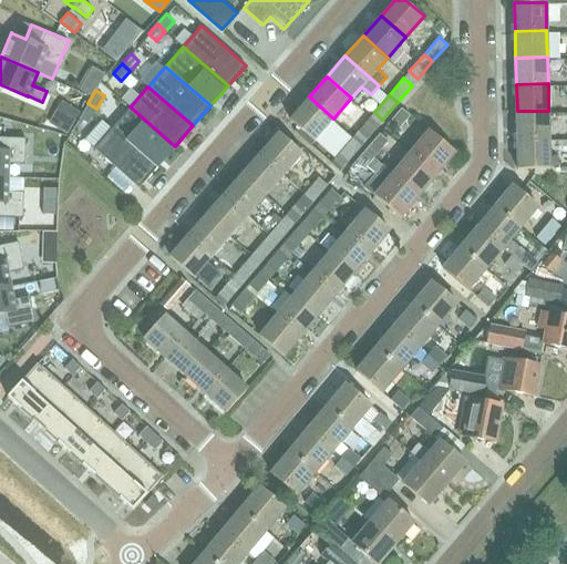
[(333,119),(309,96),(290,118),(316,140),(333,119)]
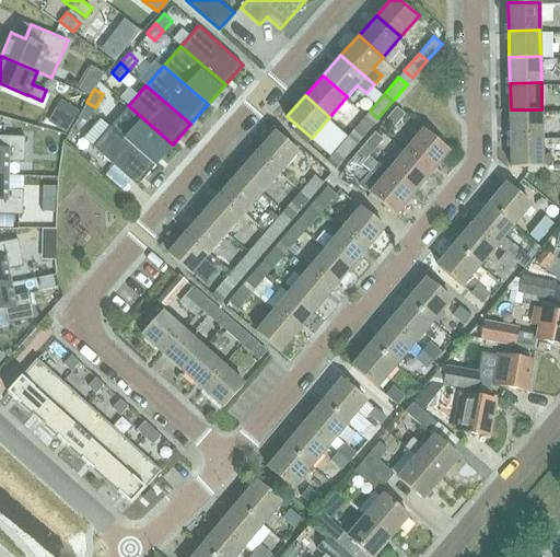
[(88,120),(95,107),(86,102),(79,115),(88,120)]
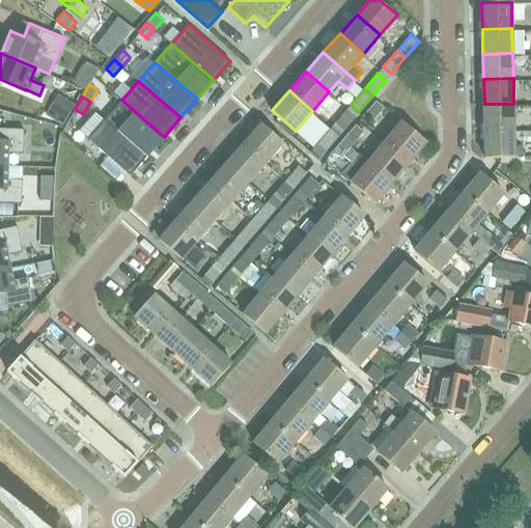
[(75,104),(65,98),(56,113),(50,109),(47,114),(63,123),(75,104)]
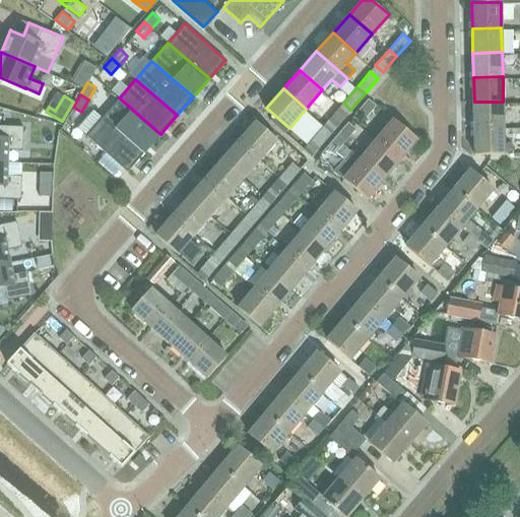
[(160,134),(119,98),(113,105),(104,116),(103,116),(144,152),(160,134)]
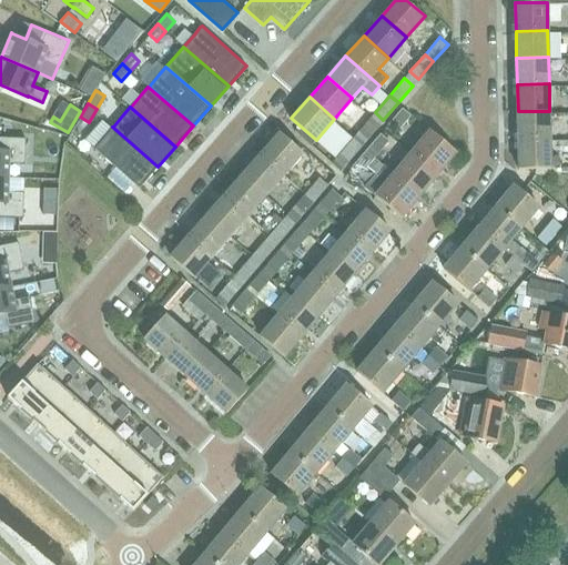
[(388,123),(397,130),(412,113),(403,107),(388,123)]
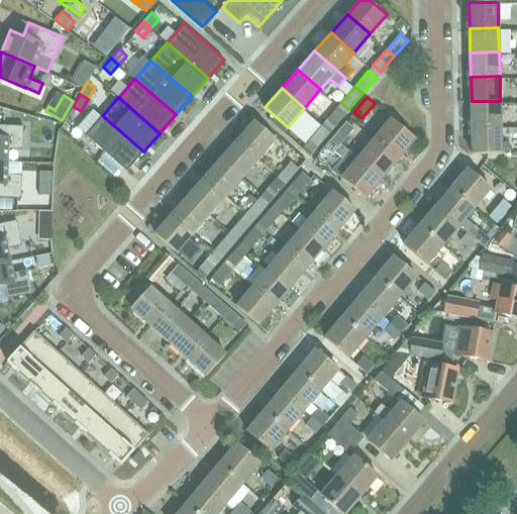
[(500,101),(472,101),(472,126),(501,125),(500,101)]
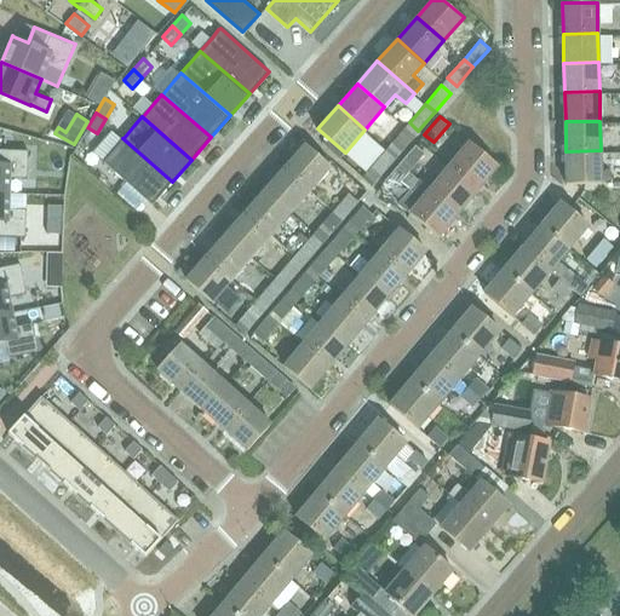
[(402,130),(386,149),(396,156),(412,138),(402,130)]
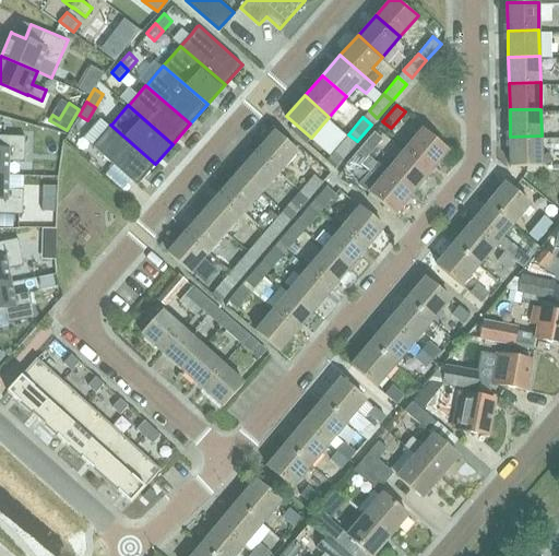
[(155,164),(110,125),(108,128),(93,145),(138,184),(155,164)]
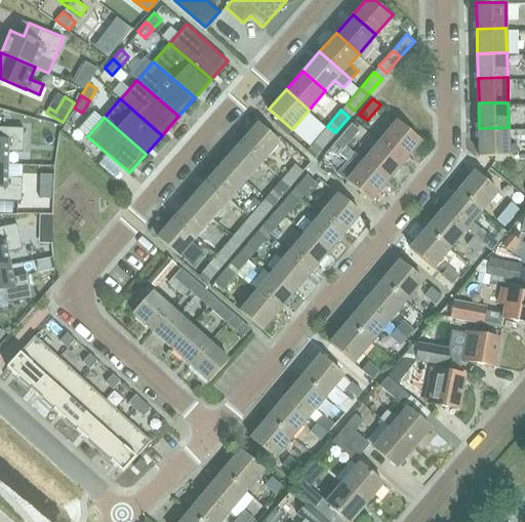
[(380,139),(405,160),(421,141),(397,120),(380,139)]
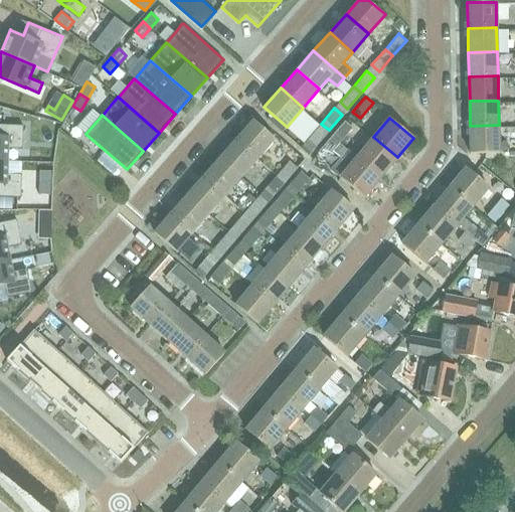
[(236,138),(259,157),(276,139),(253,119),(236,138)]
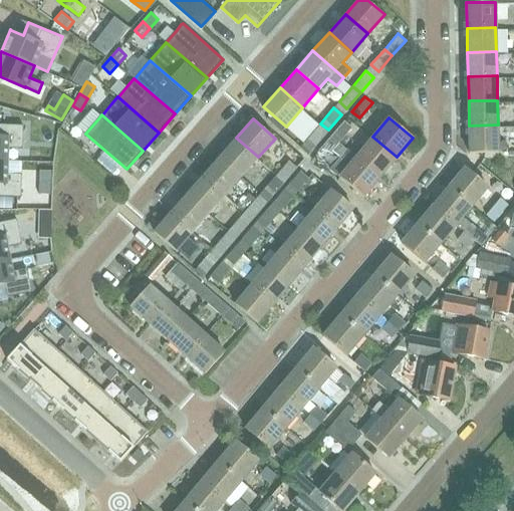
[(345,119),(332,135),(339,141),(352,125),(345,119)]
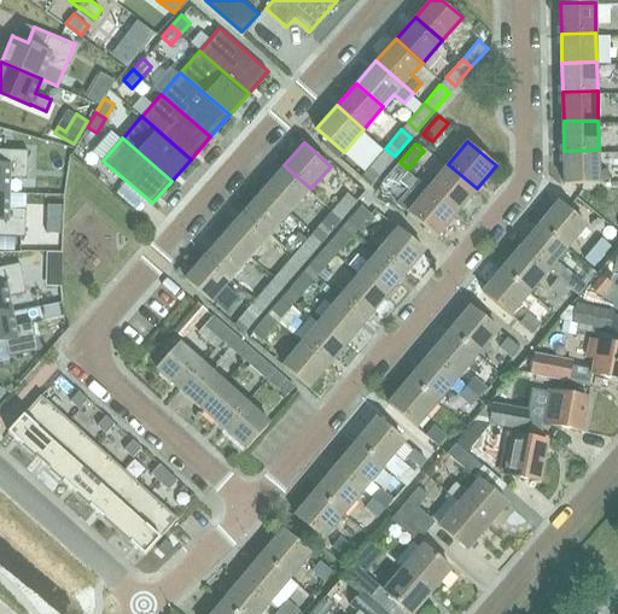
[(0,191),(10,191),(10,176),(28,176),(28,148),(0,147),(0,191)]
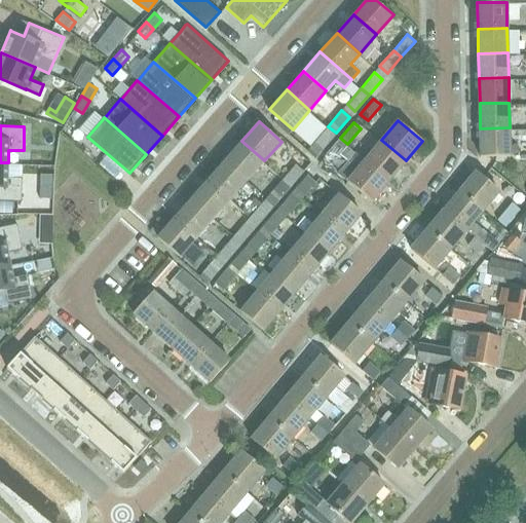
[(336,133),(328,126),(314,142),(322,149),(336,133)]
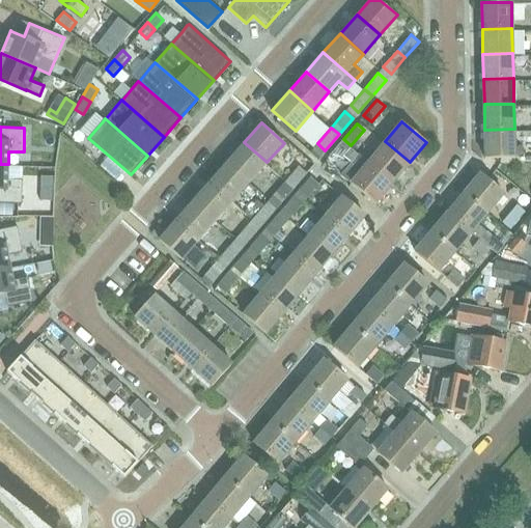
[(514,129),(484,130),(485,156),(515,155),(514,129)]
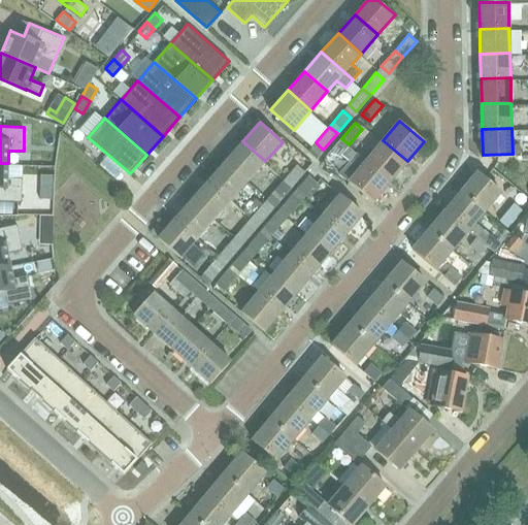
[(335,160),(349,144),(341,138),(328,153),(335,160)]
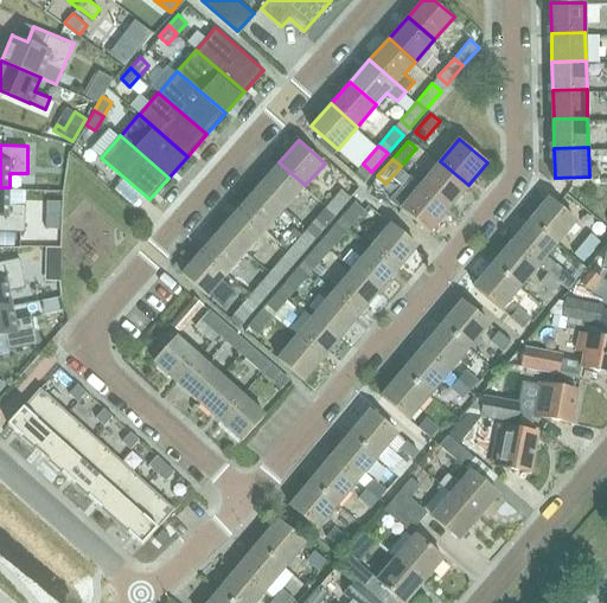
[(422,184),(449,207),(468,185),(440,161),(422,184)]
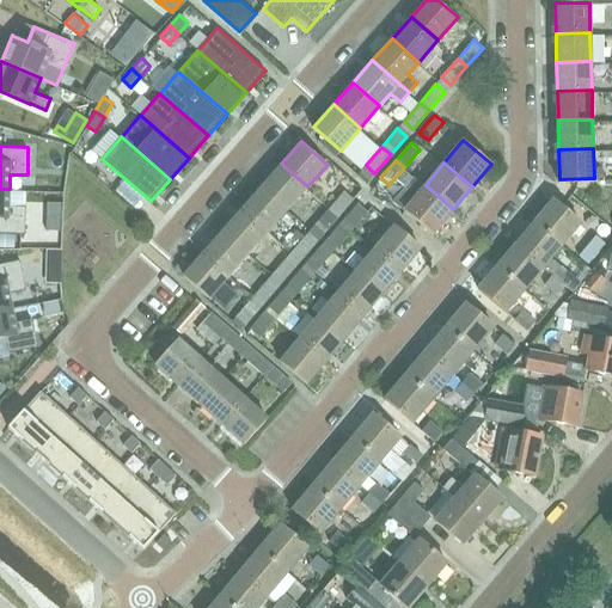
[(307,186),(281,164),(262,185),(288,209),(307,186)]
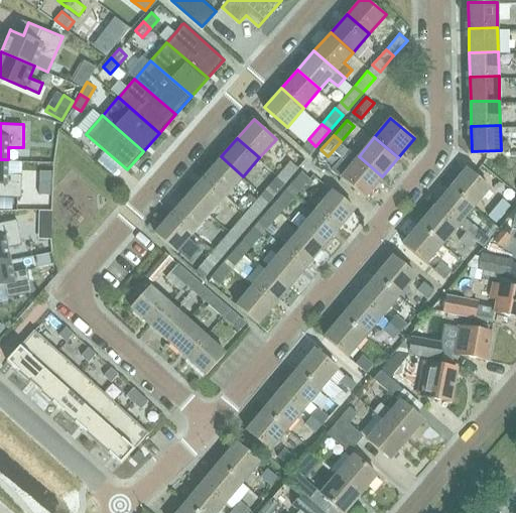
[(205,175),(227,195),(243,176),(221,156),(205,175)]
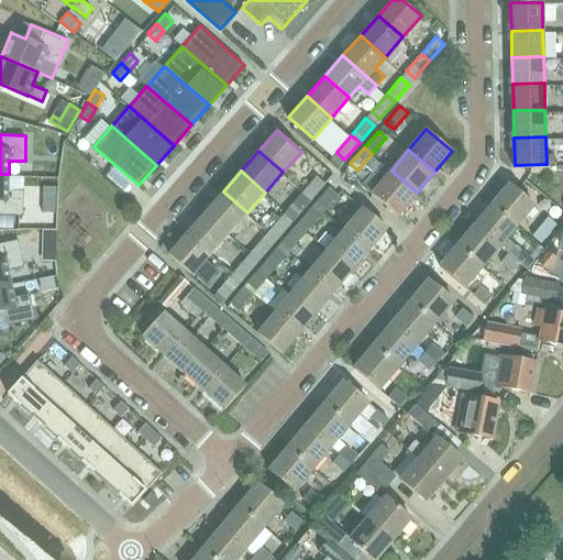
[(417,193),(392,171),(373,193),(399,213),(417,193)]
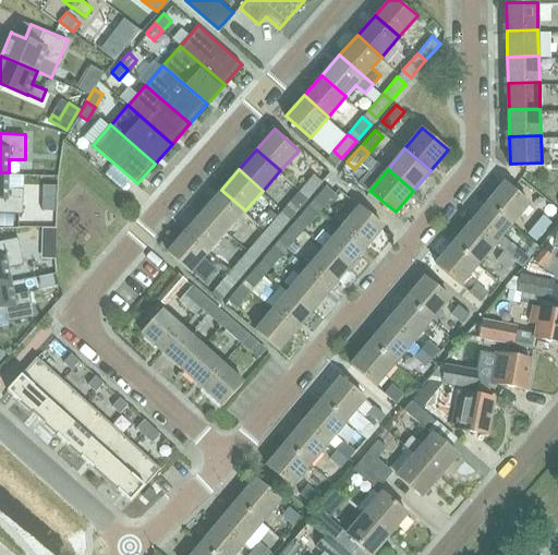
[(0,172),(0,210),(23,213),(24,188),(8,186),(9,172),(0,172)]
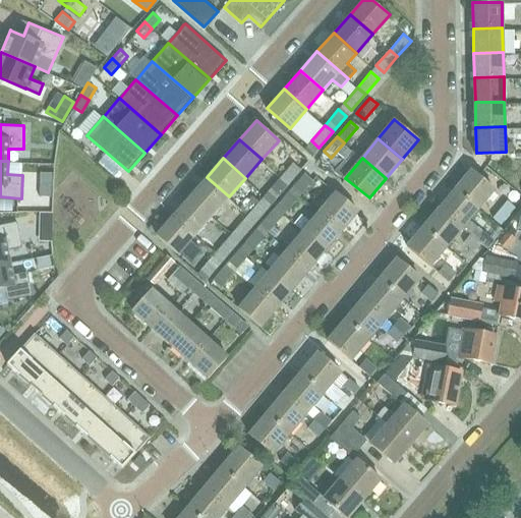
[(293,161),(280,177),(288,183),(301,168),(293,161)]
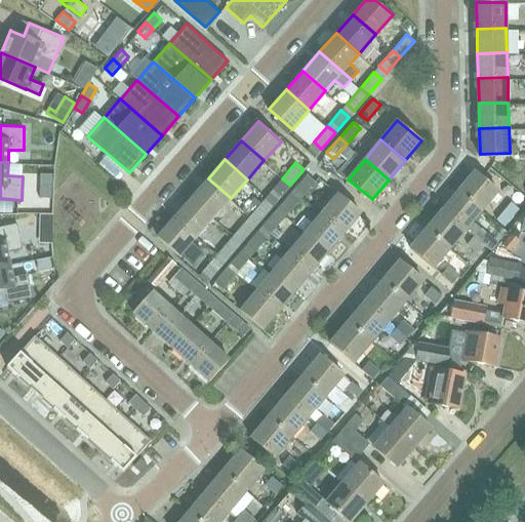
[(524,181),(503,168),(498,176),(524,192),(524,181)]
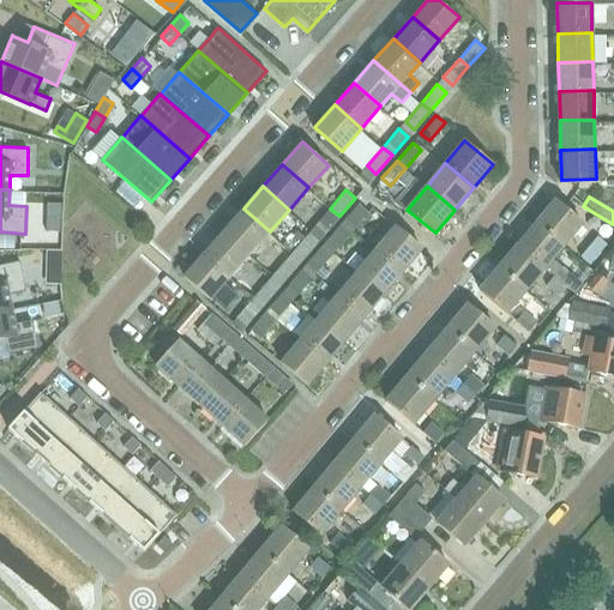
[(555,199),(537,221),(552,233),(551,235),(564,246),(583,223),(555,199)]
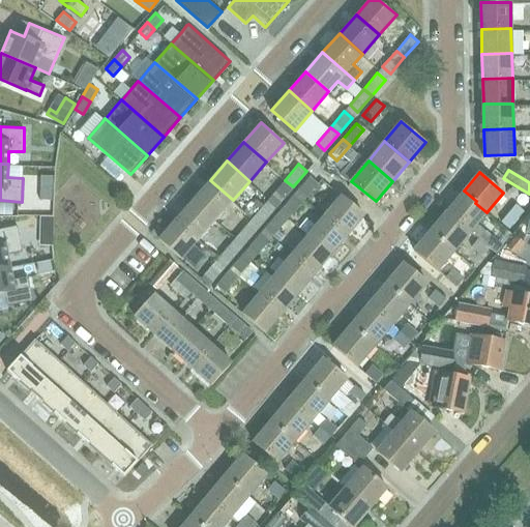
[(40,174),(40,186),(53,186),(53,174),(40,174)]
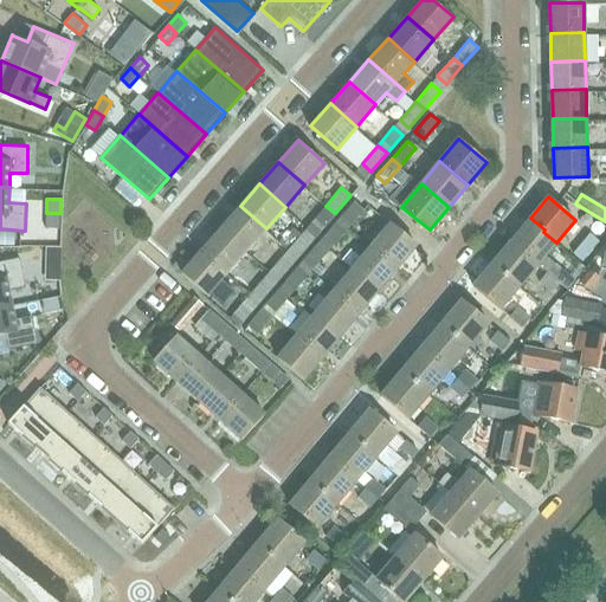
[(356,200),(340,218),(349,226),(365,207),(356,200)]
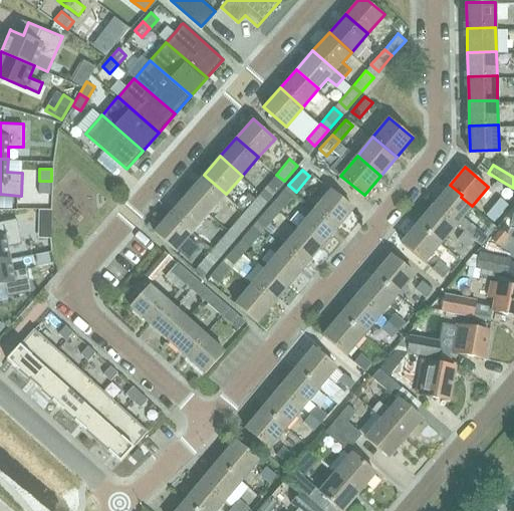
[(188,193),(210,212),(226,194),(204,175),(188,193)]
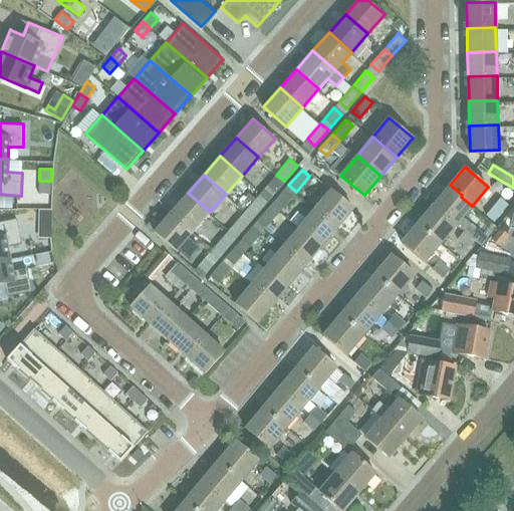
[(270,197),(284,181),(276,175),(263,190),(270,197)]
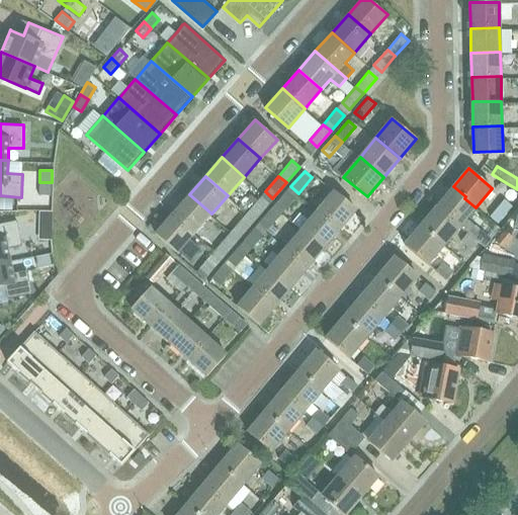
[(284,208),(298,193),(290,186),(277,202),(284,208)]
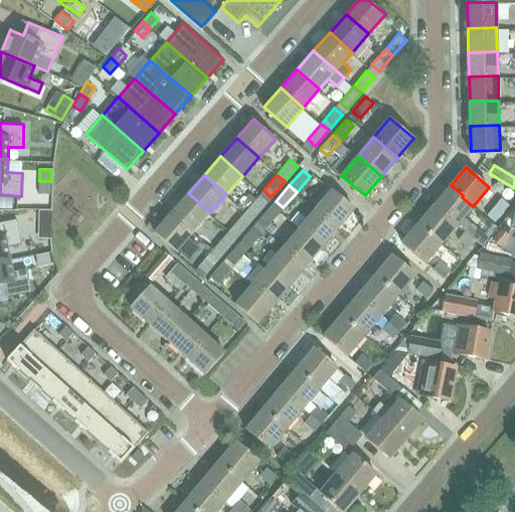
[(451,185),(435,204),(458,224),(465,229),(476,238),(483,244),(489,236),(465,216),(473,206),(462,197),(463,195),(451,185)]
